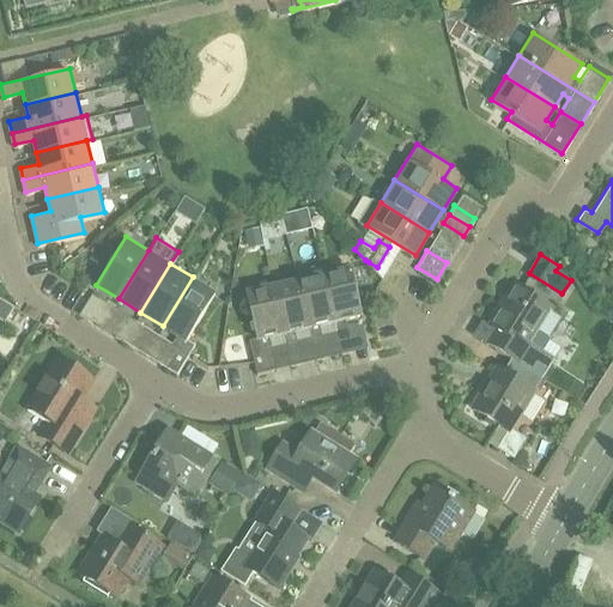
[(350,266),(323,272),(334,319),(341,351),(353,348),(346,316),(360,313),(350,266)]
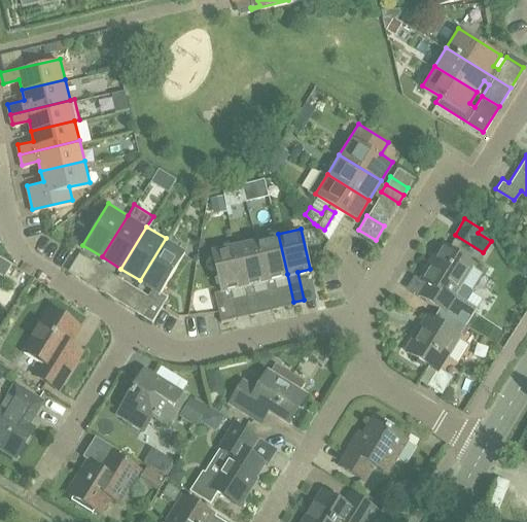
[(287,274),(278,234),(256,239),(266,279),(272,307),(282,305),(275,277),(287,274)]
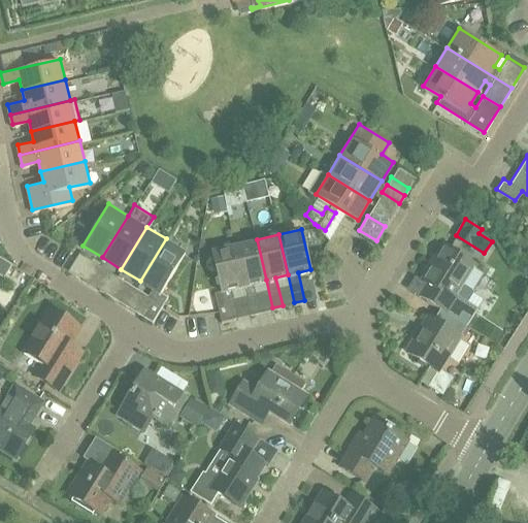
[(166,238),(140,281),(152,288),(137,311),(153,320),(168,294),(161,290),(186,251),(166,238)]
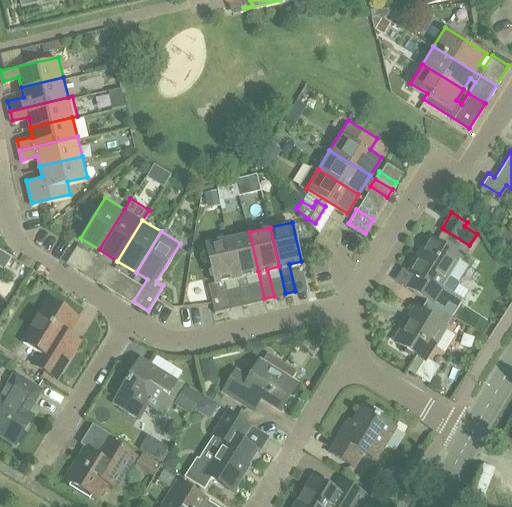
[(249,232),(227,237),(237,276),(236,276),(243,303),(252,301),(246,274),(258,271),(249,232)]
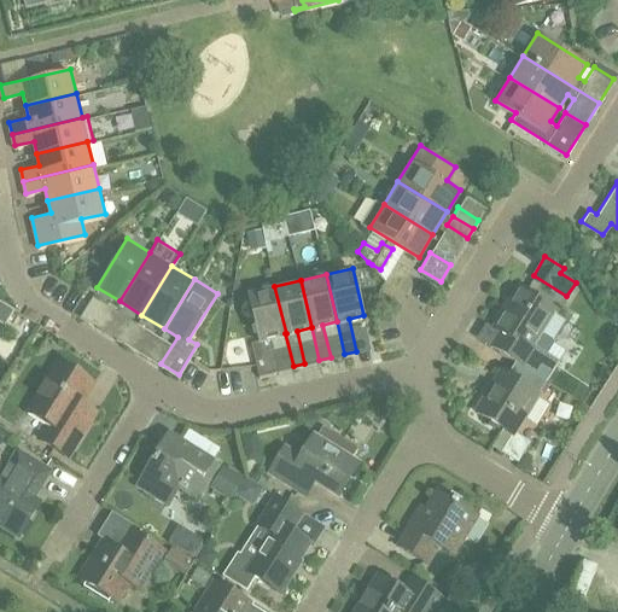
[(516,359),(546,378),(559,357),(534,342),(557,307),(519,284),(494,325),(508,334),(499,349),(516,359)]
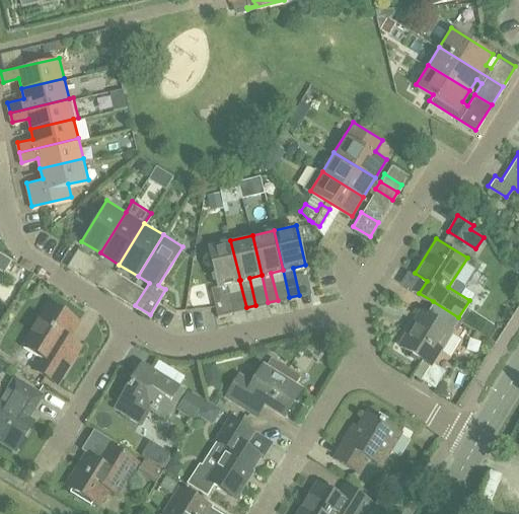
[(240,280),(230,240),(209,245),(217,284),(211,285),(217,314),(230,311),(233,307),(227,283),(239,280),(240,280)]
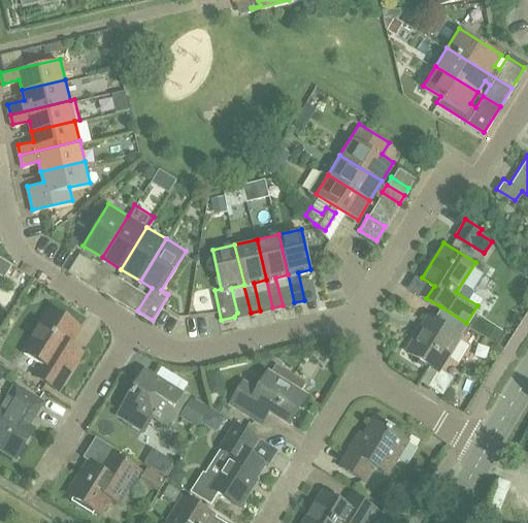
[(87,255),(81,252),(79,251),(68,268),(76,272),(87,255)]
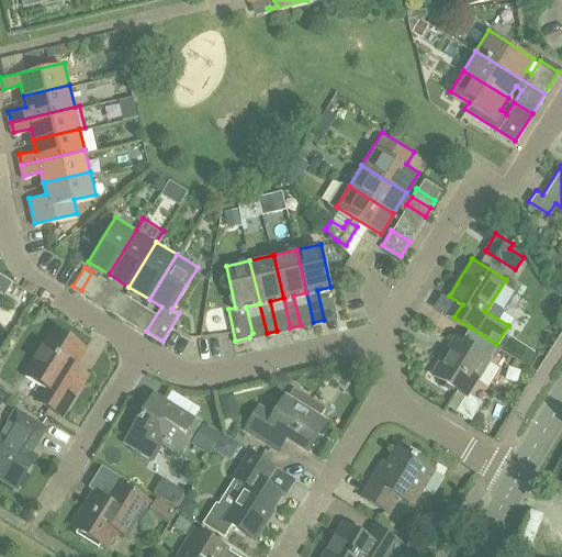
[(0,289),(4,292),(13,279),(0,270),(0,289)]
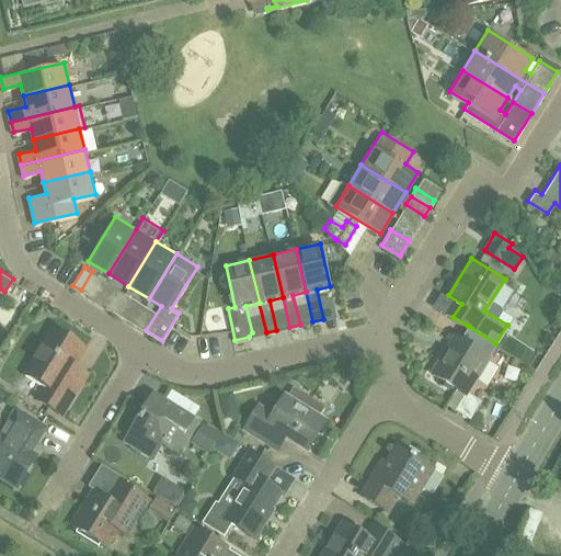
[(114,310),(125,292),(117,286),(105,305),(114,310)]
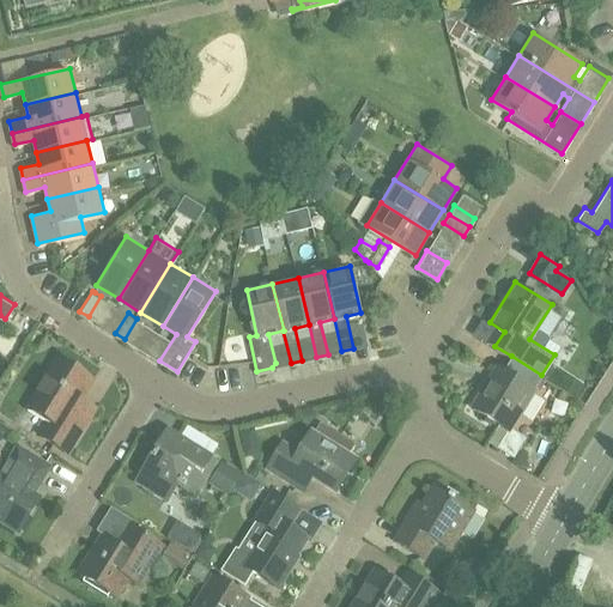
[(145,323),(137,319),(125,339),(133,344),(145,323)]
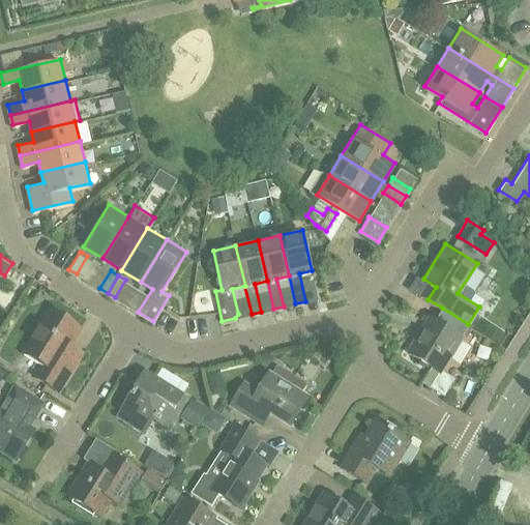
[(64,351),(80,326),(50,308),(26,348),(47,360),(37,375),(58,388),(77,358),(64,351)]
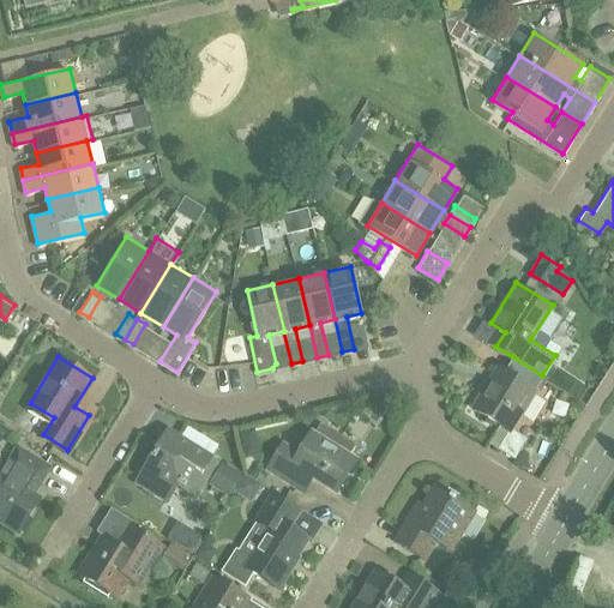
[(542,375),(512,356),(505,369),(498,365),(473,405),(510,428),(511,426),(542,375)]
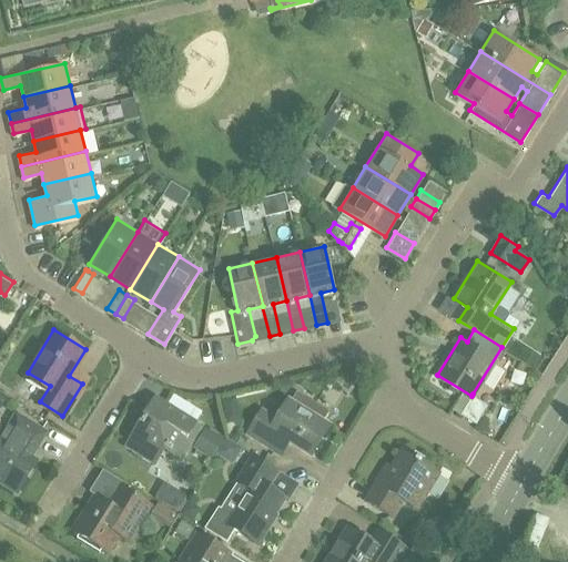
[(183,453),(202,422),(155,395),(125,443),(152,459),(163,441),(183,453)]
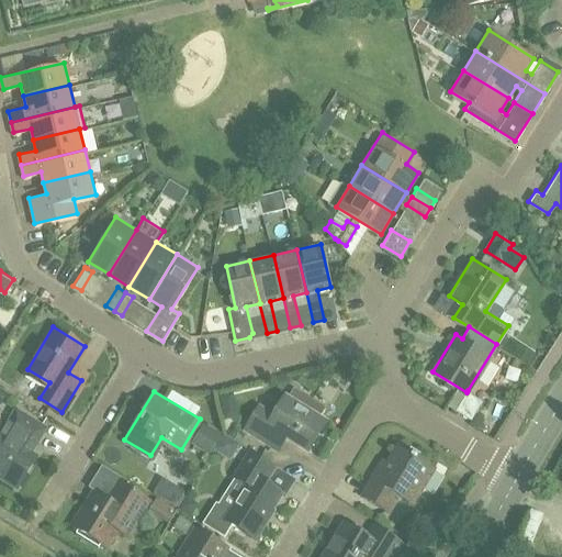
[(308,447),(325,420),(284,394),(272,414),(258,405),(245,426),(271,443),(280,430),(308,447)]
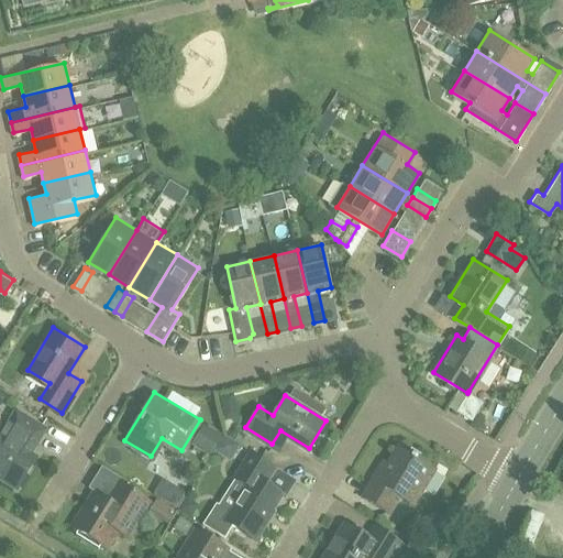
[(36,441),(46,426),(15,408),(7,423),(9,425),(3,434),(0,431),(0,476),(17,487),(36,455),(29,449),(34,440),(36,441)]
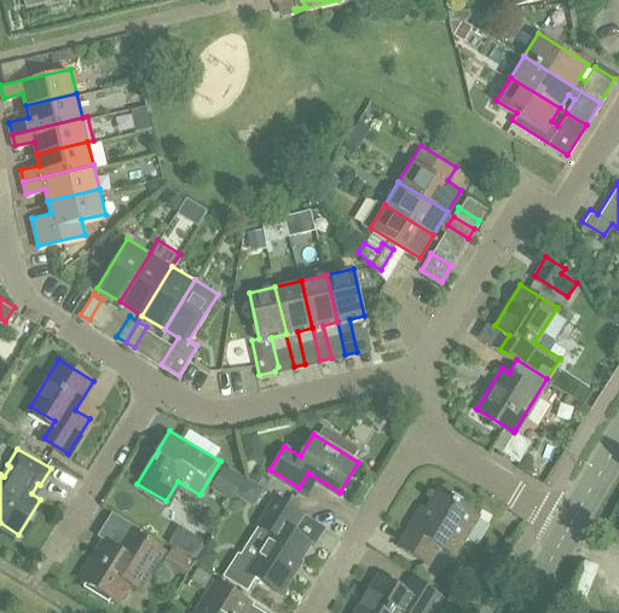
[(453,553),(478,513),(439,489),(423,515),(417,512),(398,543),(428,561),(439,543),(453,553)]
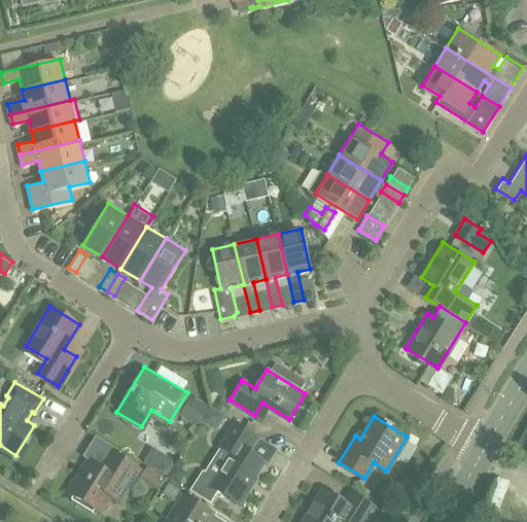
[(235,422),(220,444),(205,468),(203,467),(190,488),(210,500),(218,488),(238,501),(264,460),(248,450),(256,437),(235,422)]
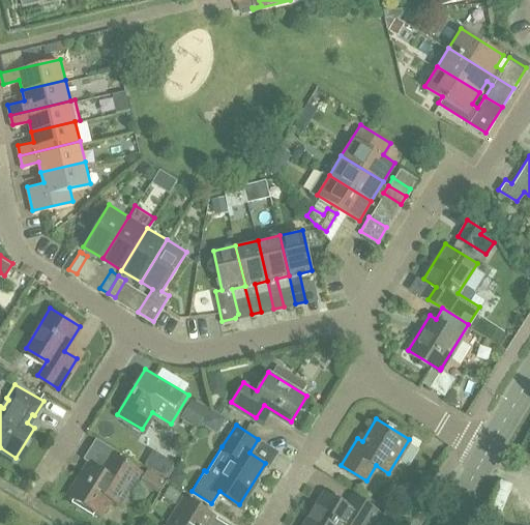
[(68,493),(74,496),(70,500),(93,514),(95,509),(100,513),(111,496),(120,502),(140,470),(111,453),(102,467),(91,461),(88,467),(83,474),(81,473),(68,493)]
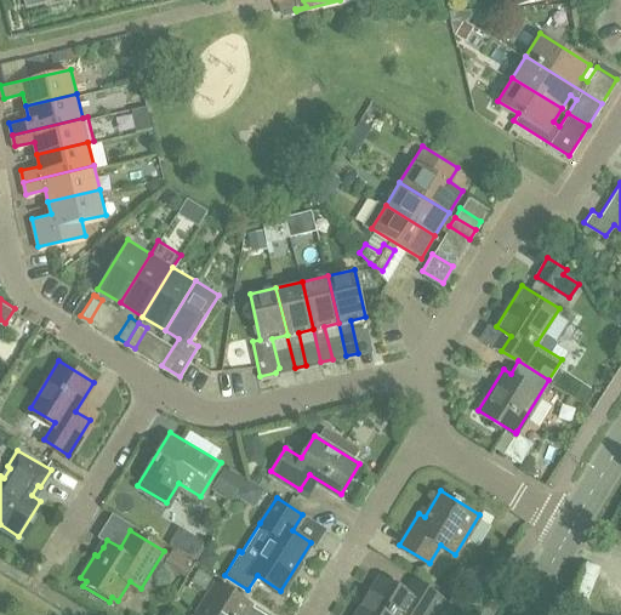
[(596,558),(579,597),(594,604),(611,564),(596,558)]
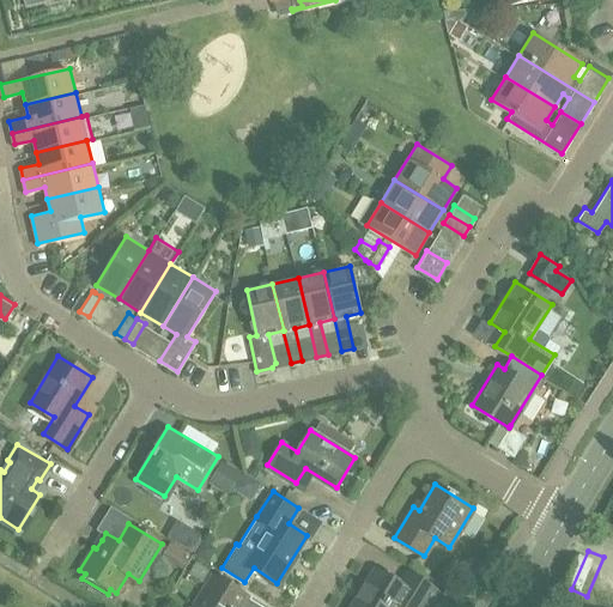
[(450,584),(457,571),(441,560),(432,574),(450,584)]
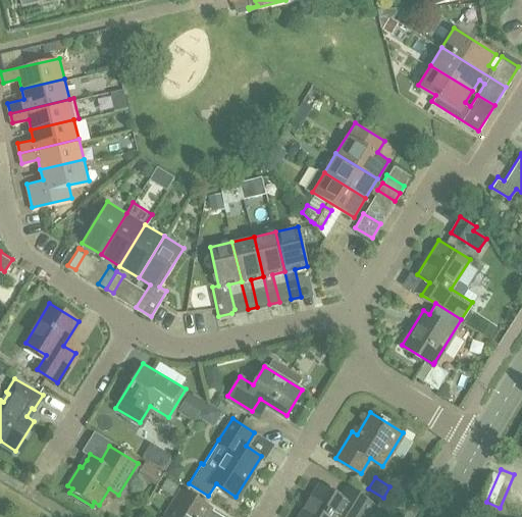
[(343,516),(363,516),(372,503),(347,486),(340,497),(319,483),(298,516),(341,516),(342,516),(343,516)]
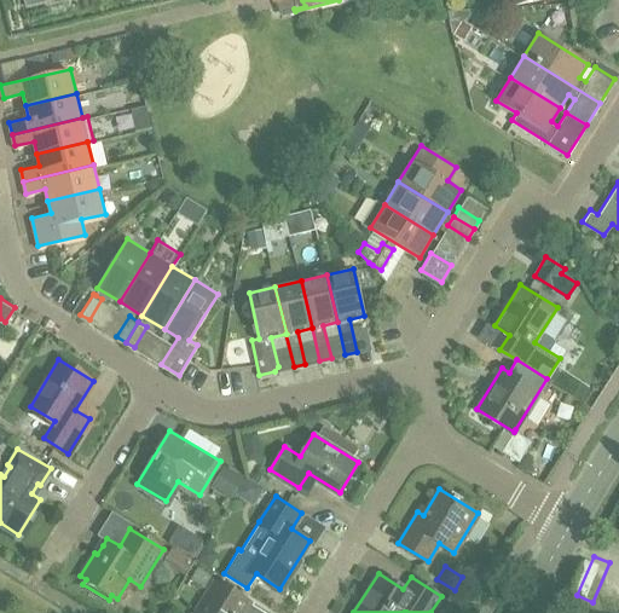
[(250,601),(239,594),(215,578),(192,612),(227,612),(239,595),(250,602),(250,601)]
